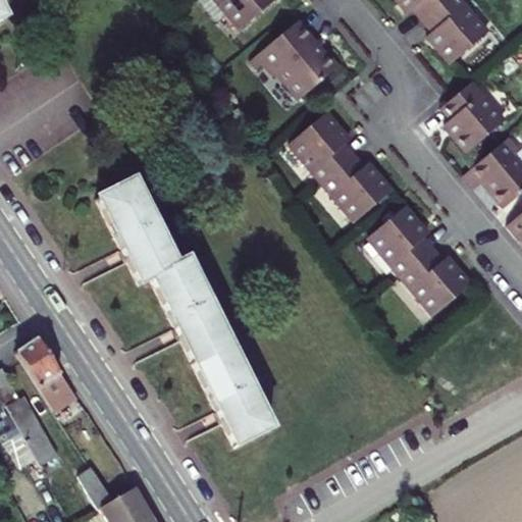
[(213,0),(241,32),(277,2),(275,0),(213,0)]
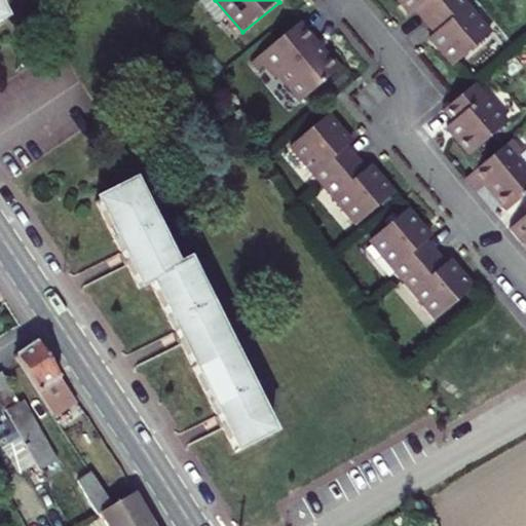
[(415,10),(424,22),(450,0),(399,0),(401,3),(403,1),(412,13),(415,10)]
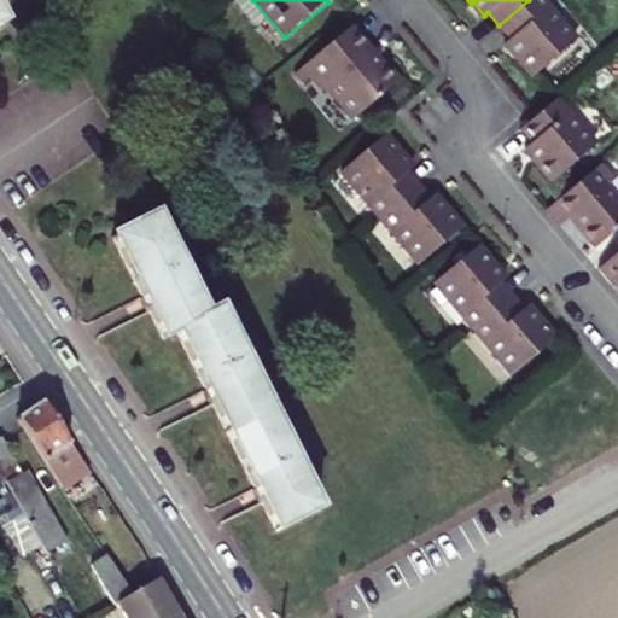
[(509,39),(506,41),(518,56),(516,57),(531,76),(573,41),(538,0),(529,0),(499,25),(509,39)]
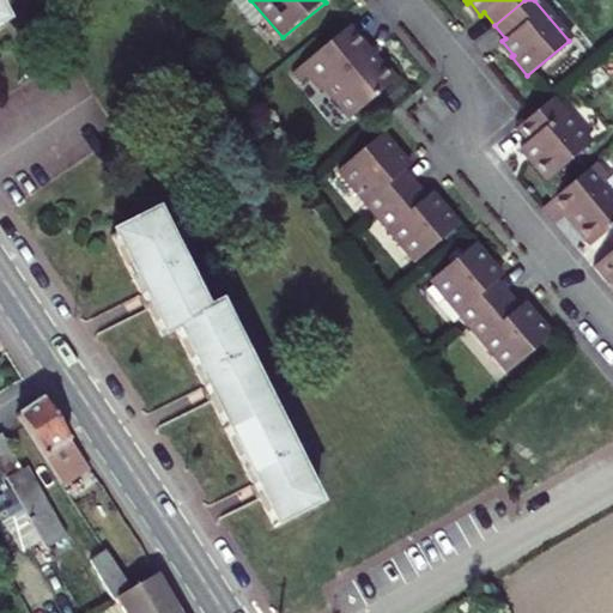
[(480,16),(469,1),(467,4),(478,17),(480,16)]
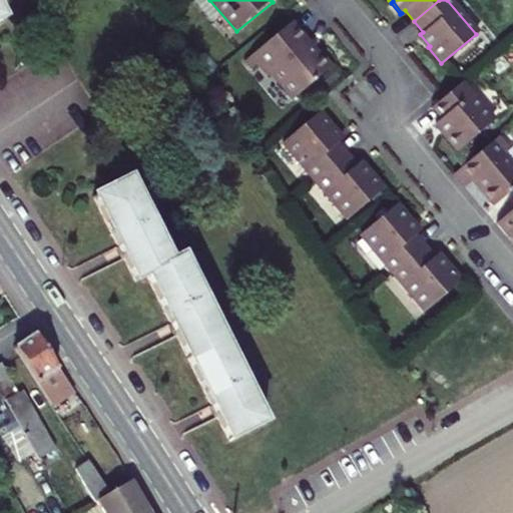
[(310,40),(292,20),(248,55),(255,63),(267,76),(272,72),(293,97),(333,64),(319,49),(318,50),(314,53),(306,43),(310,40)]
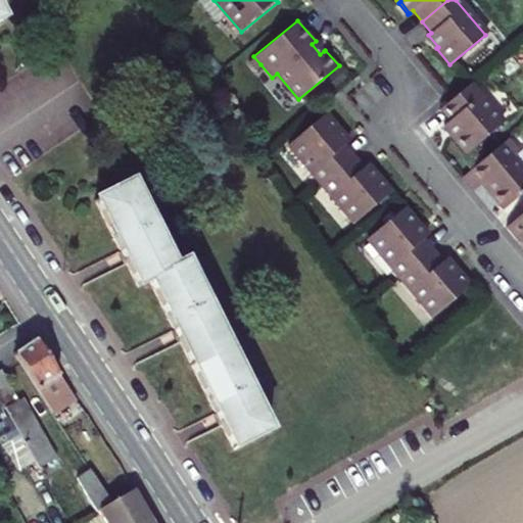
[(436,48),(438,47),(428,35),(426,36),(436,48)]
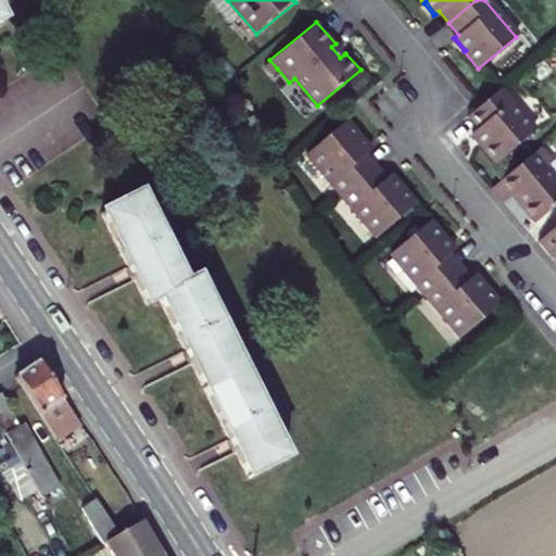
[(344,54),(336,43),(331,47),(340,58),(344,54)]
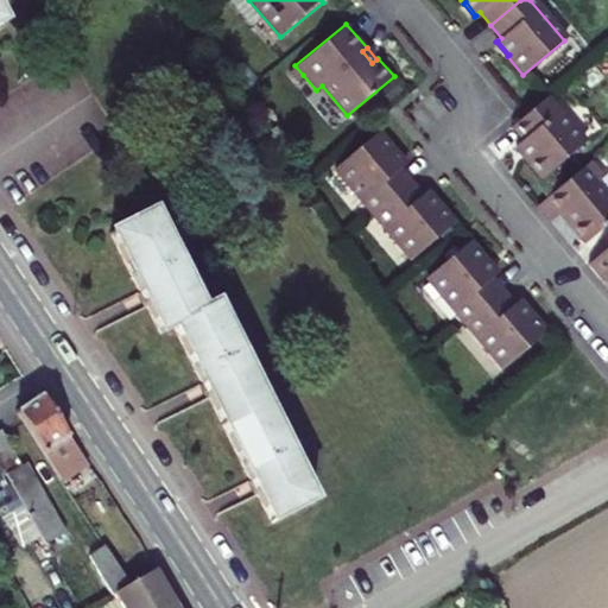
[(303,75),(295,65),(289,71),(296,81),(303,75)]
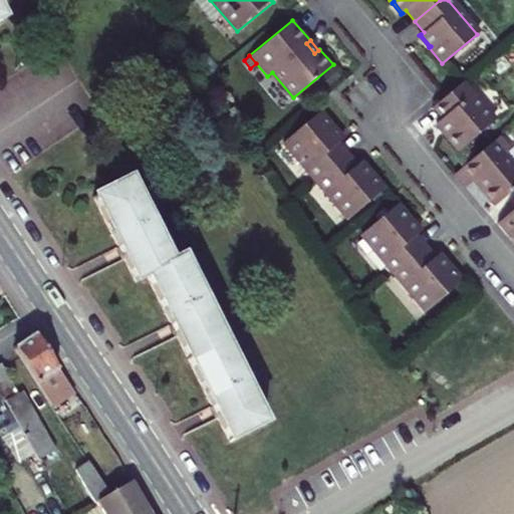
[(458,152),(494,121),(462,83),(432,107),(440,118),(436,122),(444,135),(458,152)]
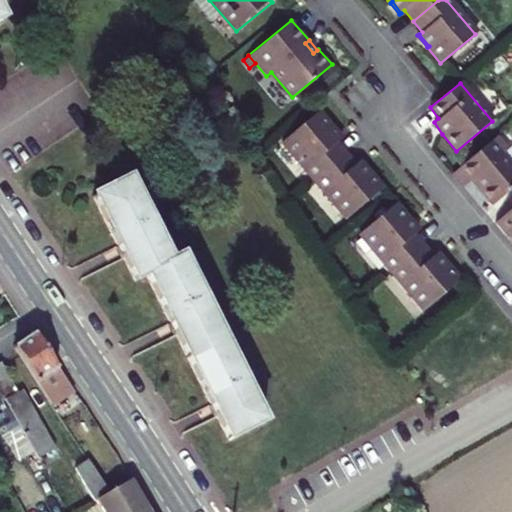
[(314,181),(344,155),(336,145),(339,143),(330,132),(332,131),(317,114),(282,143),(314,181)]
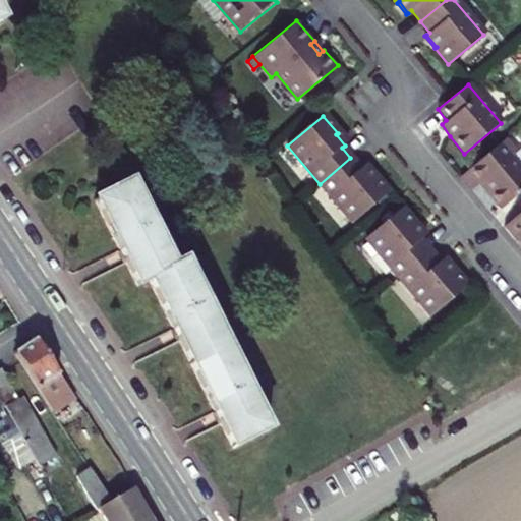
[(345,146),(346,143),(338,133),(336,134),(345,146)]
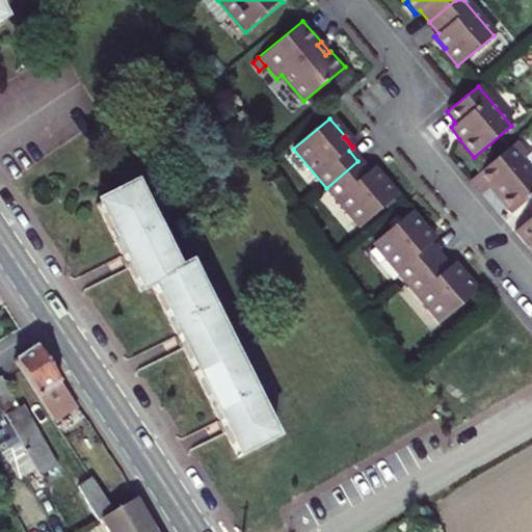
[(527,156),(516,142),(471,180),(482,193),(489,187),(512,213),(531,196),(531,171),(522,160),(527,156)]
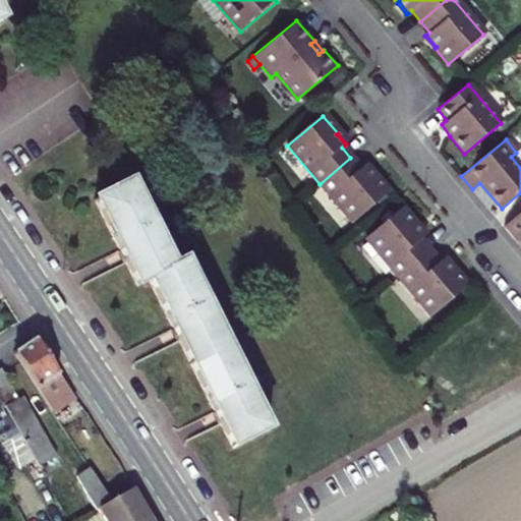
[(350,158),(320,184),(352,222),(388,192),(373,176),(371,177),(362,167),(360,169),(350,158)]
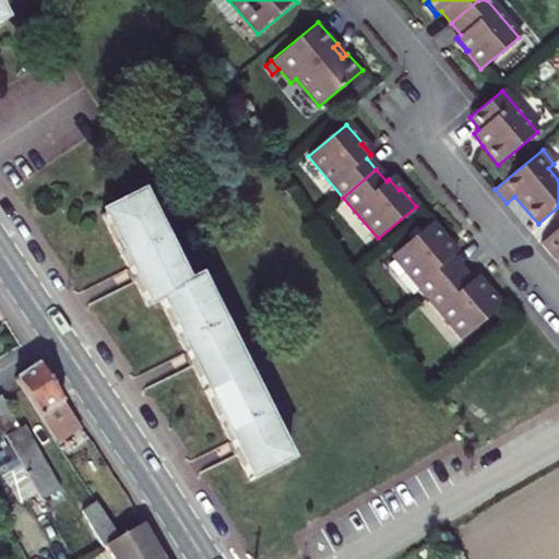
[(401,189),(392,177),(389,179),(399,190),(401,189)]
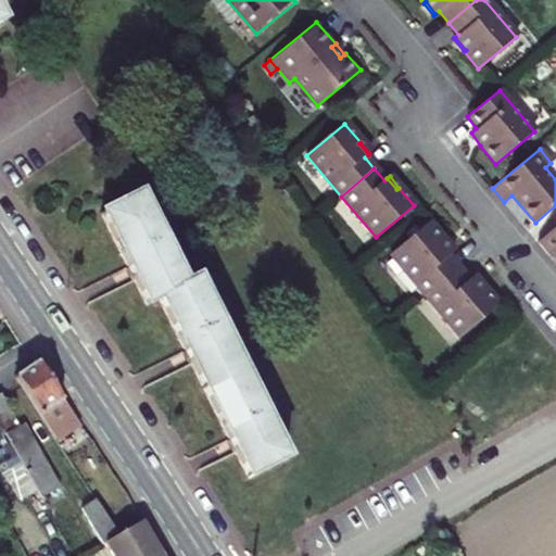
[(288,458),(243,370),(199,281),(197,276),(186,281),(141,192),(100,213),(147,307),(159,301),(249,479),(288,458)]
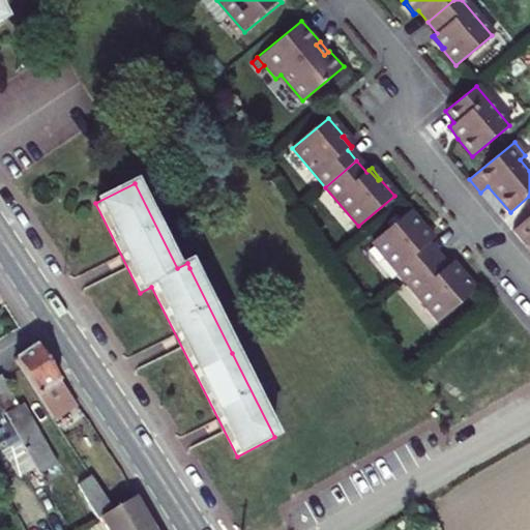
[(408,212),(372,242),(405,283),(436,257),(427,245),(431,242),(420,232),(422,231),(408,212)]
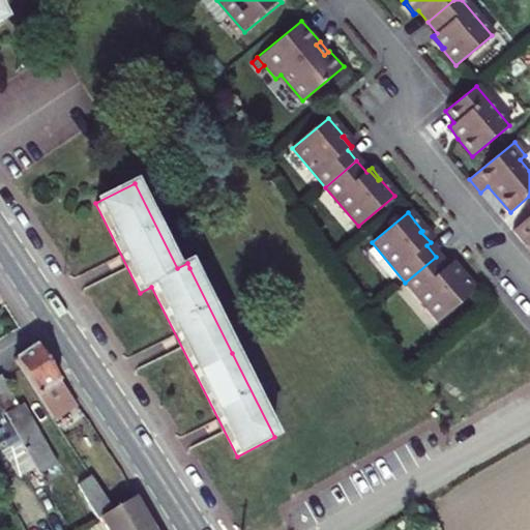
[(529,215),(512,231),(524,244),(527,241),(529,244),(529,215)]
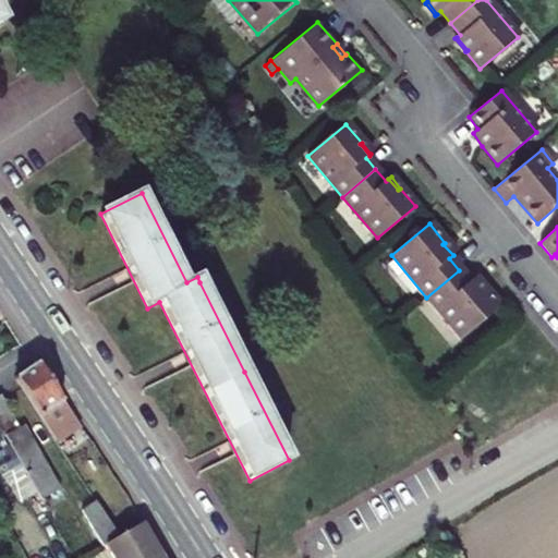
[(455,255),(445,243),(443,244),(453,255),(455,255)]
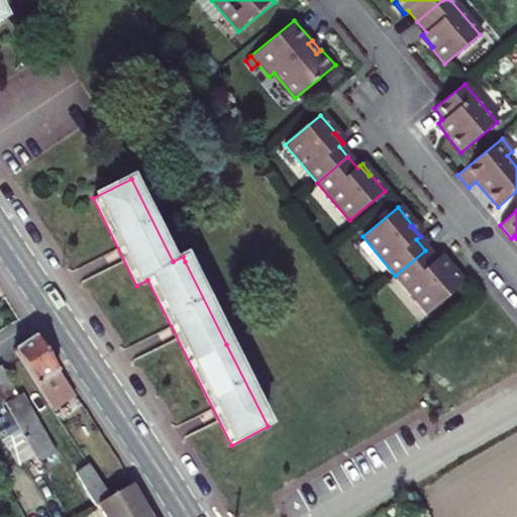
[(425,250),(395,276),(427,314),(462,285),(447,267),(446,268),(437,257),(433,261),(425,250)]
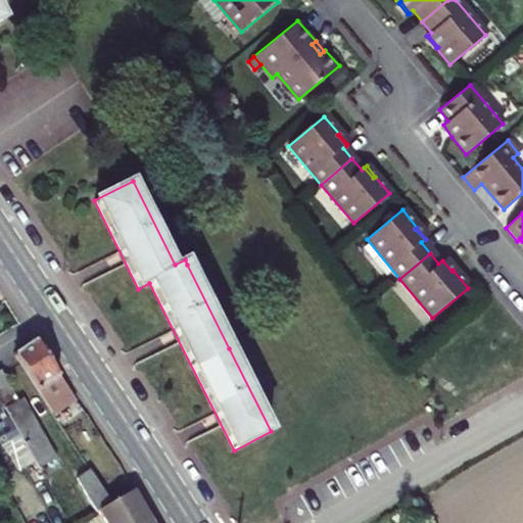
[(452,271),(453,270),(444,259),(442,260),(452,271)]
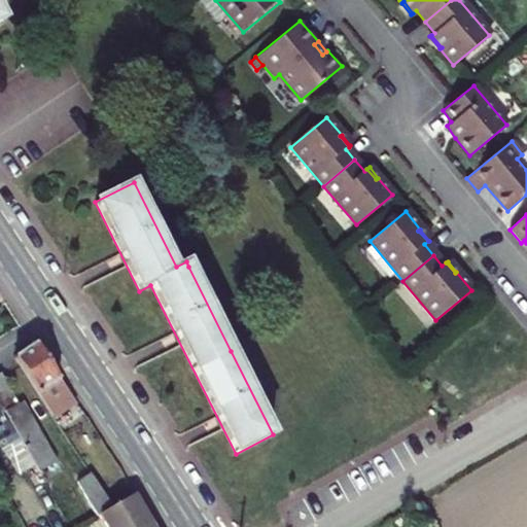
[(14,356),(54,416),(75,401),(36,342),(14,356)]
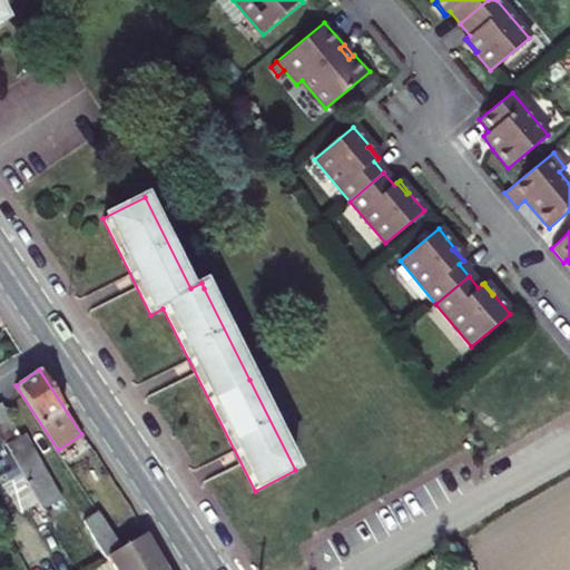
[(1,402),(0,403),(0,434),(5,442),(18,433),(1,402)]
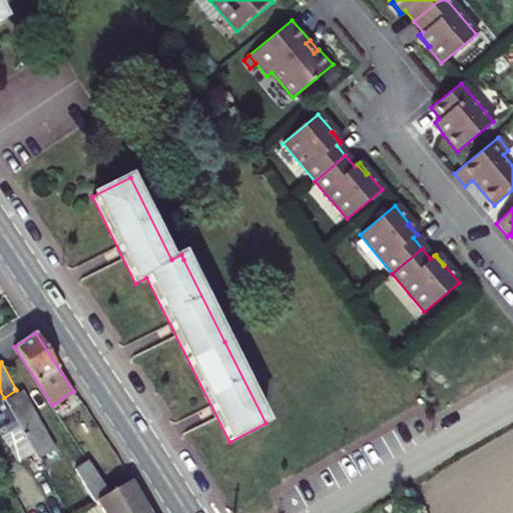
[(23,392),(6,401),(39,459),(56,449),(23,392)]
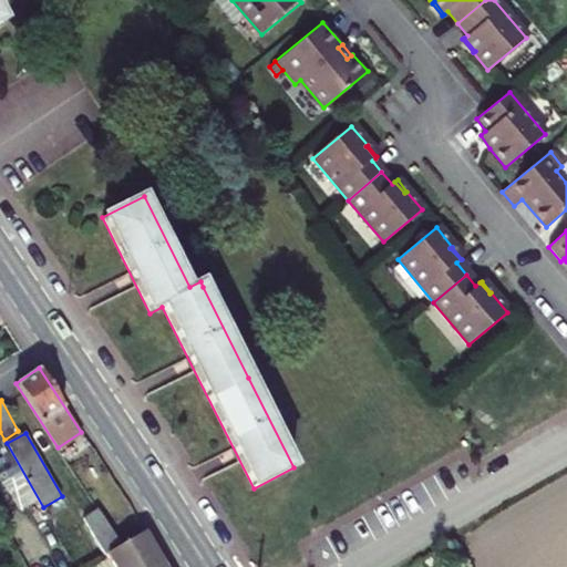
[(107,554),(122,545),(99,511),(83,519),(104,555),(107,554)]
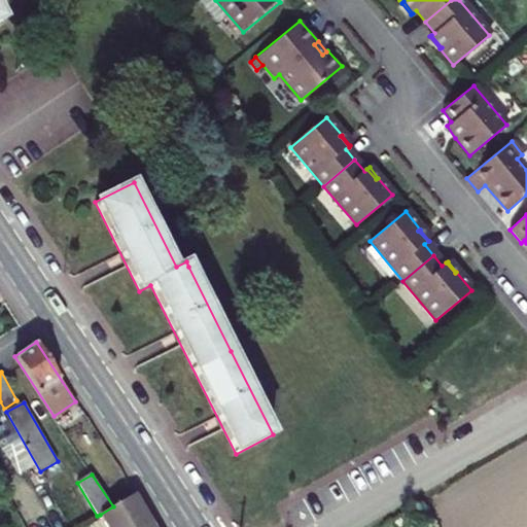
[(100,515),(107,526),(151,526),(155,525),(135,493),(113,506),(100,515)]
